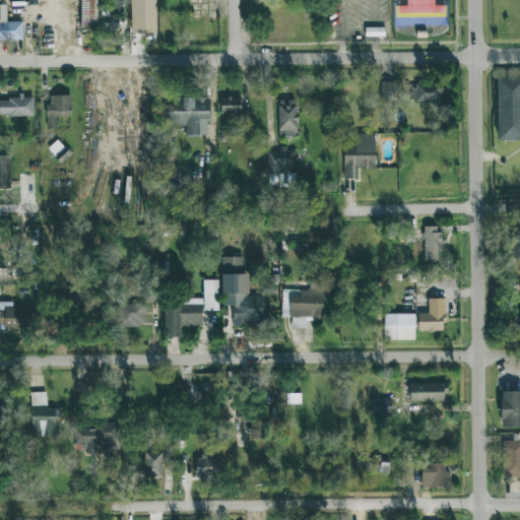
[(96,0),(82,0),(79,0),(80,29),(98,29),(96,0)]
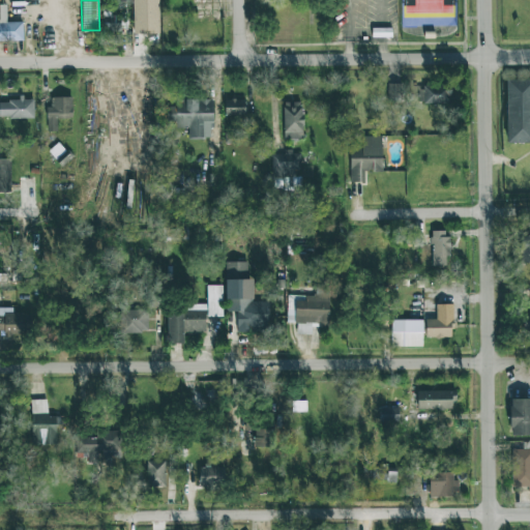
[(157,0),(134,0),(135,34),(158,34),(157,0)]
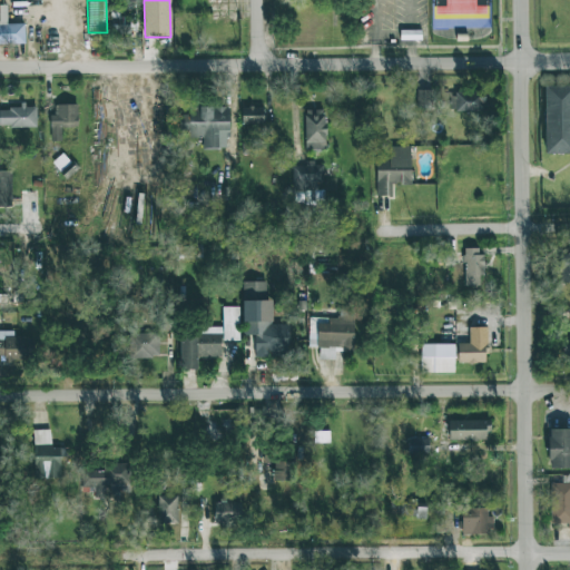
[(0,43),(25,45),(25,25),(7,23),(7,5),(0,5),(0,43)]
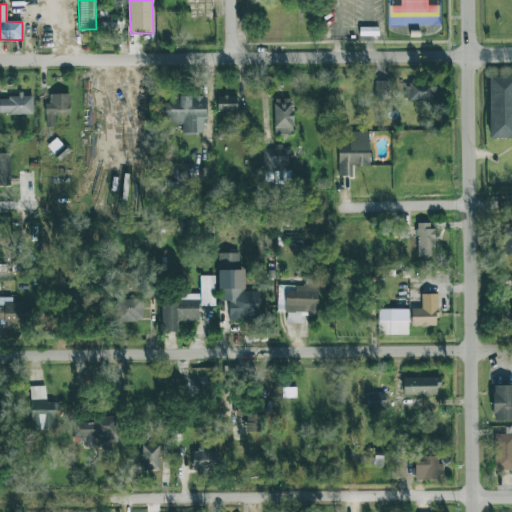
[(119,14),(100,14),(99,30),(119,31),(119,14)]
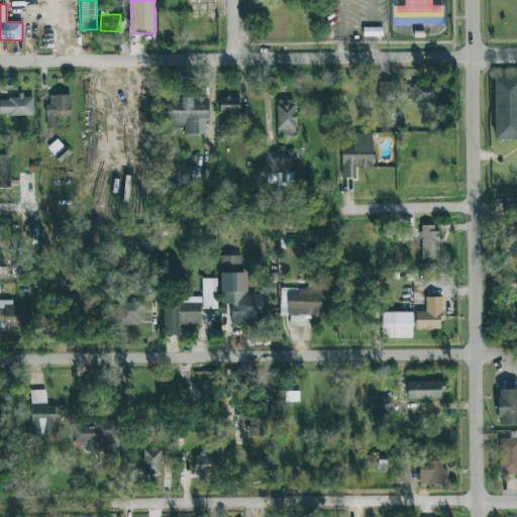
[(516,78),(494,78),(495,139),(516,138),(516,78)]
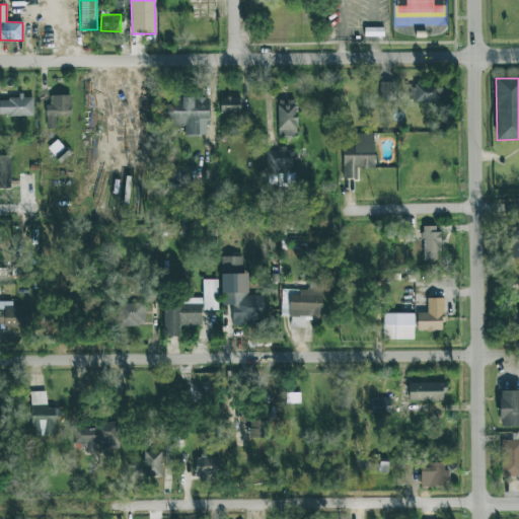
[(393,82),(379,82),(379,98),(393,98),(393,82)]
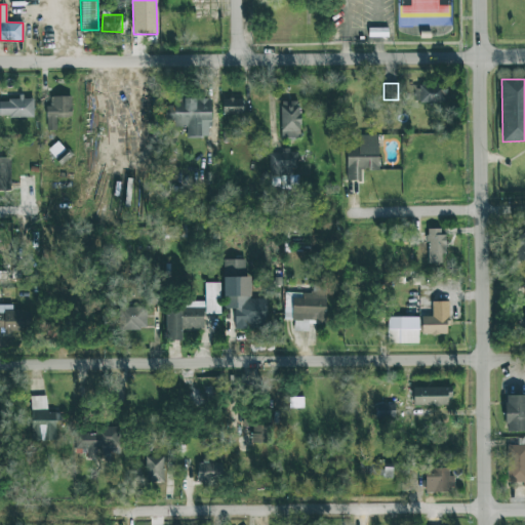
[(445,103),(445,85),(414,85),(415,103),(445,103)]
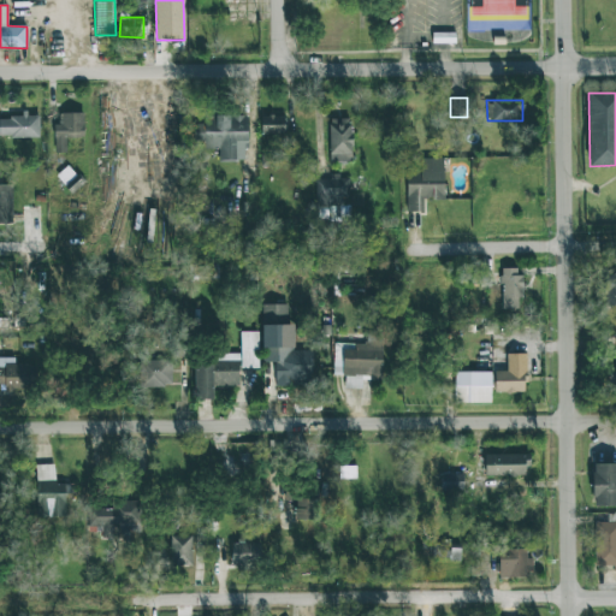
[(83,112),(59,112),(59,124),(54,124),(54,153),(66,153),(66,138),(84,138),(83,112)]
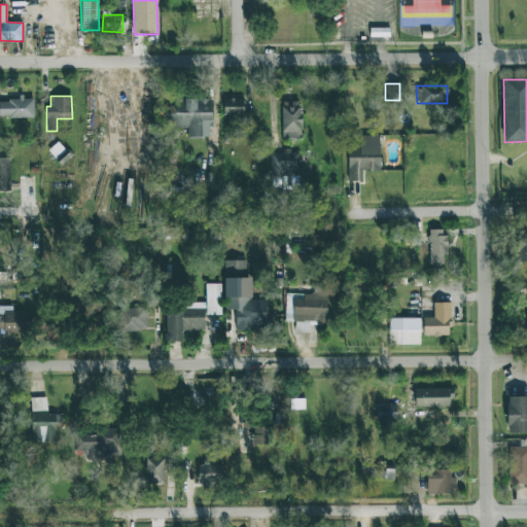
[(211,137),(211,99),(176,98),(176,106),(166,106),(166,120),(175,120),(175,127),(187,127),(187,137),(211,137)]
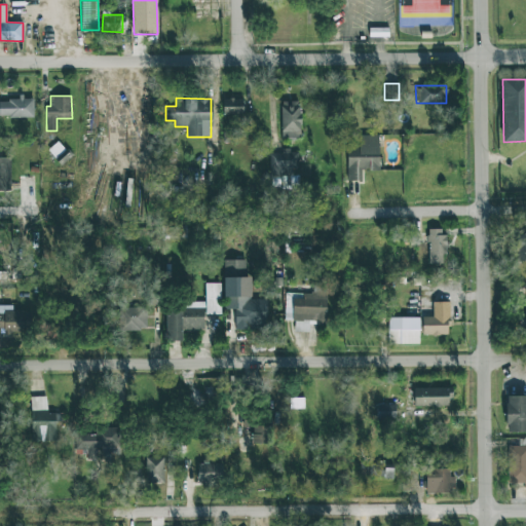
[(0,117),(34,117),(33,99),(24,99),(24,100),(0,100),(0,117)]
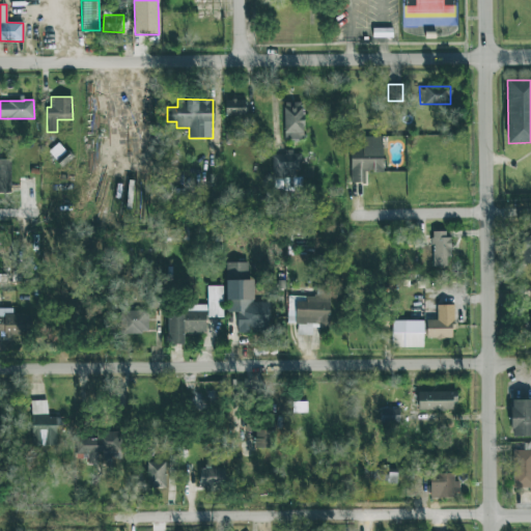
[(245,116),(246,101),(226,100),(225,116),(245,116)]
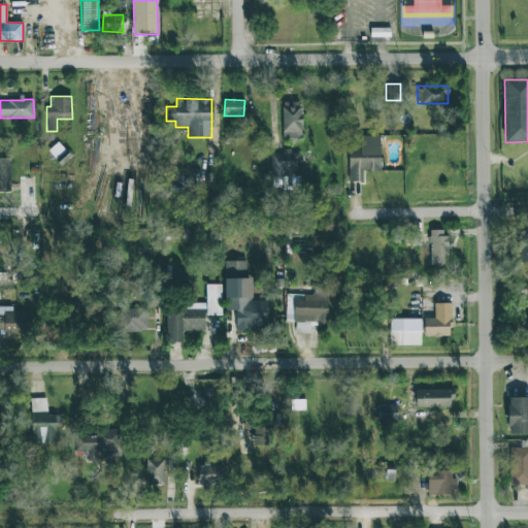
[(281,102),(283,140),(302,139),(300,102),(281,102)]
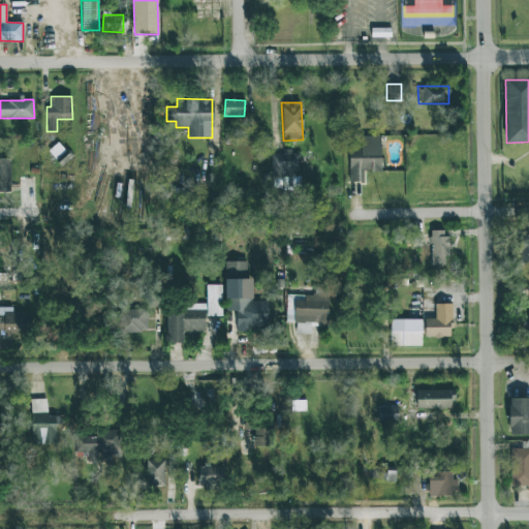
[(380,136),(348,136),(349,183),(364,182),(364,172),(381,172),(380,136)]
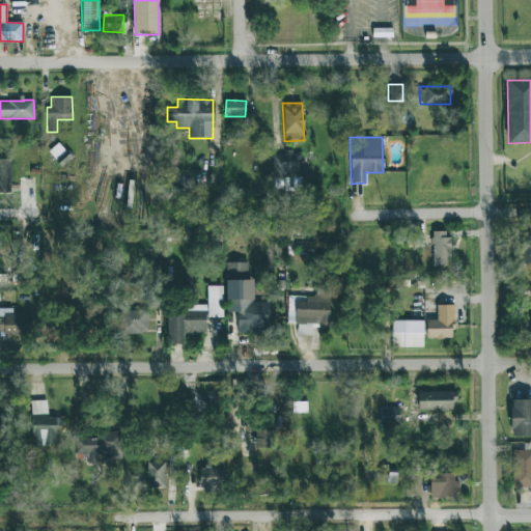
[(301,154),(273,152),(272,177),(300,178),(301,154)]
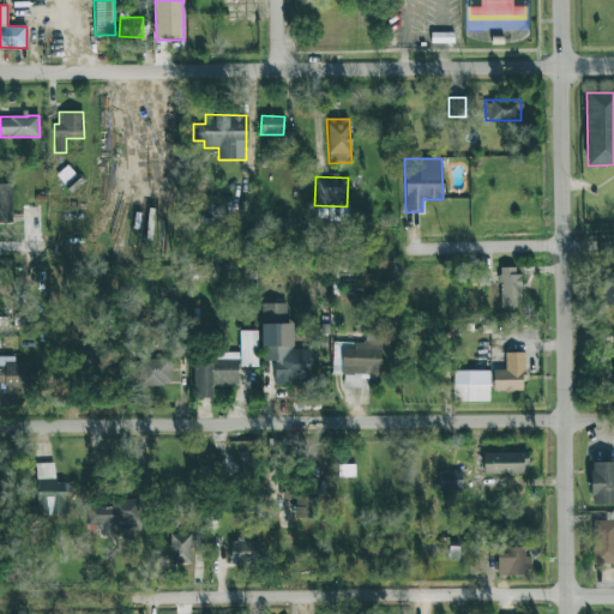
[(11,184),(0,184),(0,222),(12,222),(11,184)]
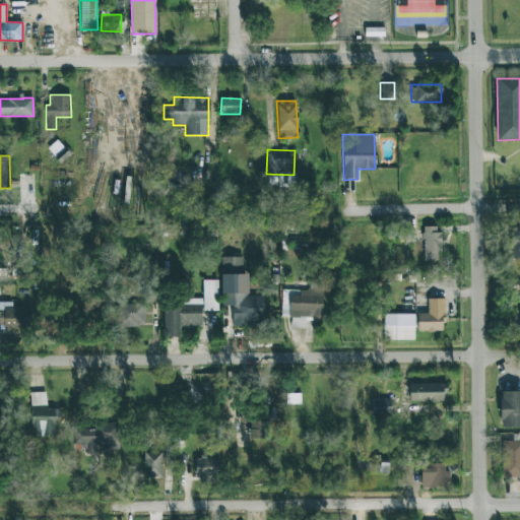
[(171,224),(171,235),(184,235),(184,224),(171,224)]
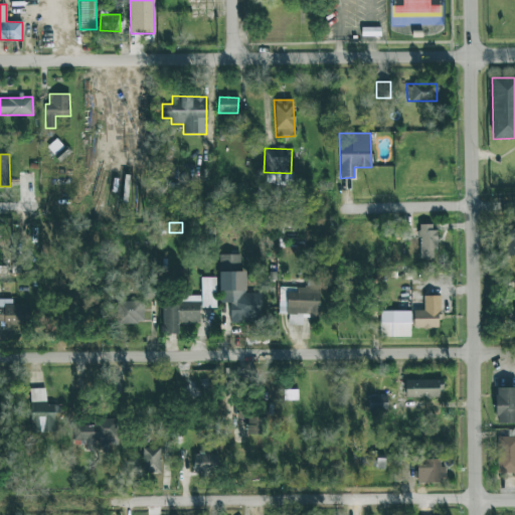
[(436,224),(418,224),(419,259),(432,259),(432,249),(436,249),(436,224)]
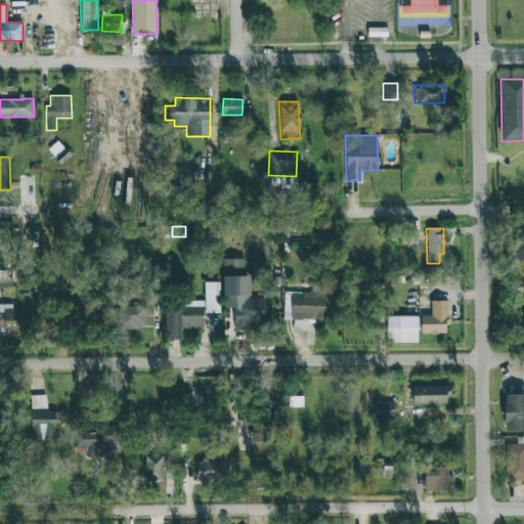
[(523,259),(523,229),(523,234),(514,234),(515,260),(523,259)]
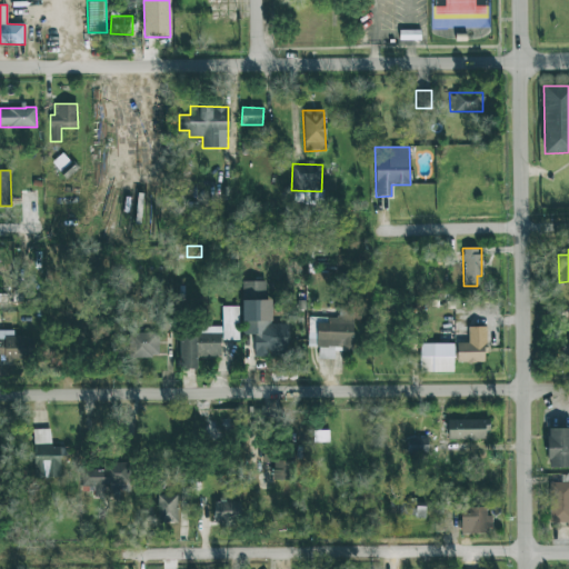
[(255,357),(288,357),(288,325),(271,325),(271,300),(265,300),(265,281),(242,281),(242,335),(255,335),(255,357)]
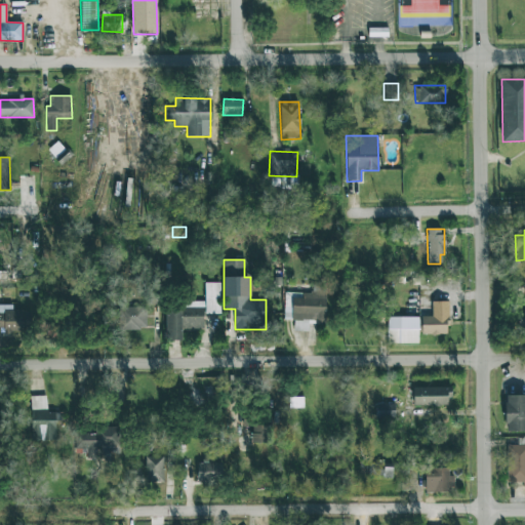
[(220,314),(220,283),(205,283),(205,301),(183,301),(183,308),(166,308),(166,340),(182,340),(182,328),(203,328),(203,314),(220,314)]
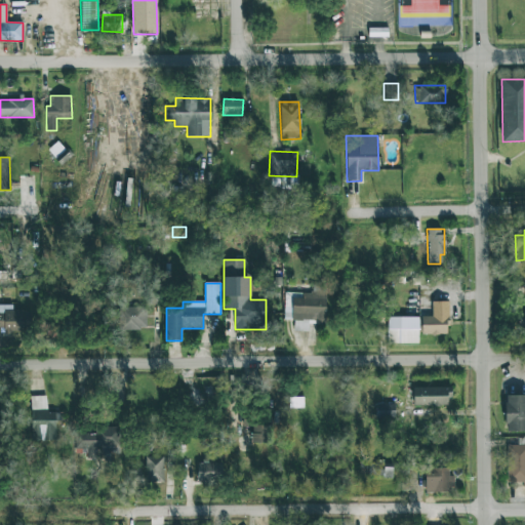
[(325,324),(326,285),(313,285),(312,293),(285,292),(284,320),(293,320),(293,330),(308,331),(309,324),(325,324)]
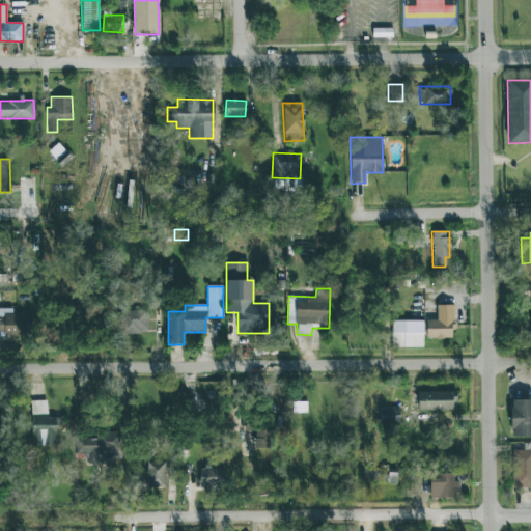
[(453,305),(437,305),(437,319),(426,319),(426,338),(453,338),(453,305)]
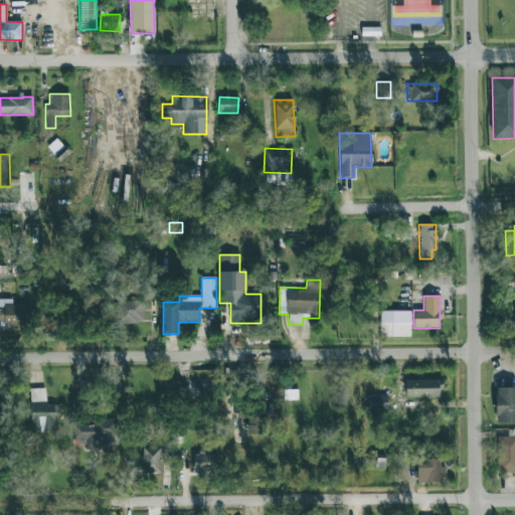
[(31,304),(12,304),(12,300),(0,299),(0,325),(30,326),(31,304)]
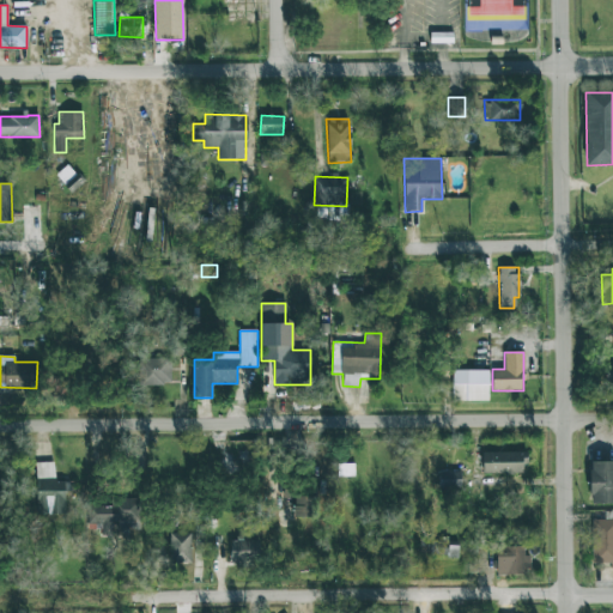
[(170,358),(139,359),(140,386),(171,384),(170,358)]
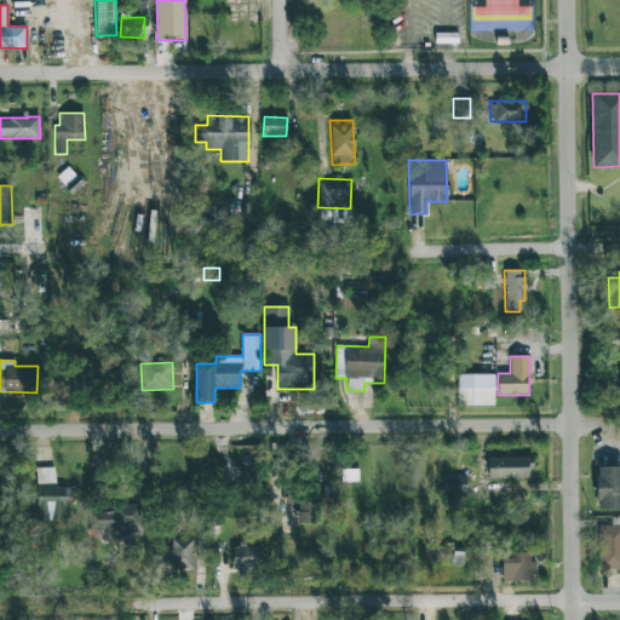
[(494,375),(458,374),(457,406),(493,407),(494,375)]
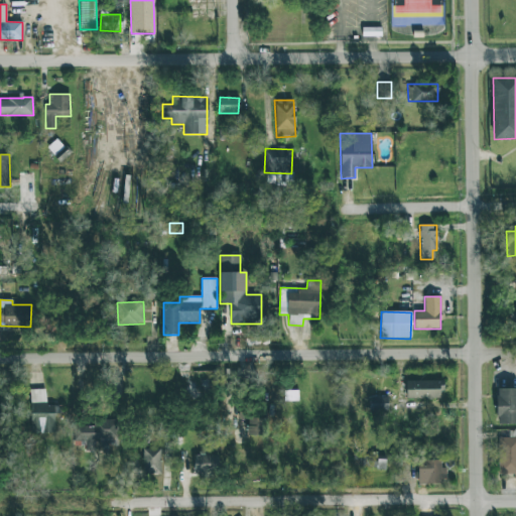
[(442,381),(406,381),(405,398),(442,399),(442,381)]
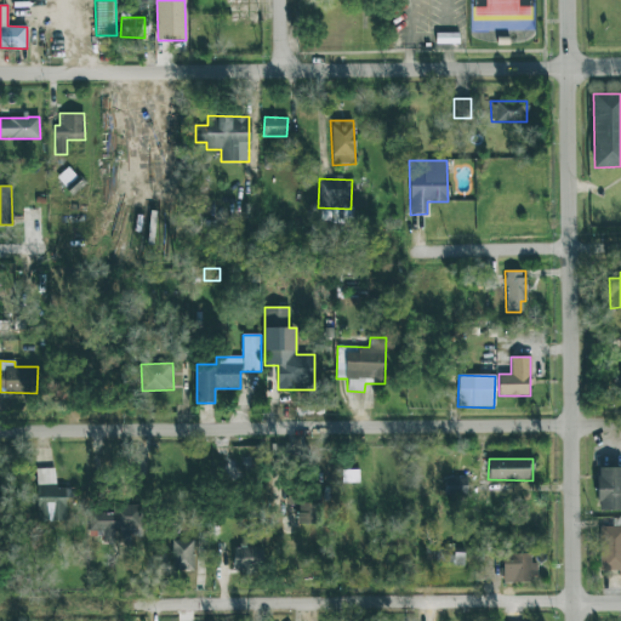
[(620,467),(598,467),(597,510),(620,510),(620,467)]
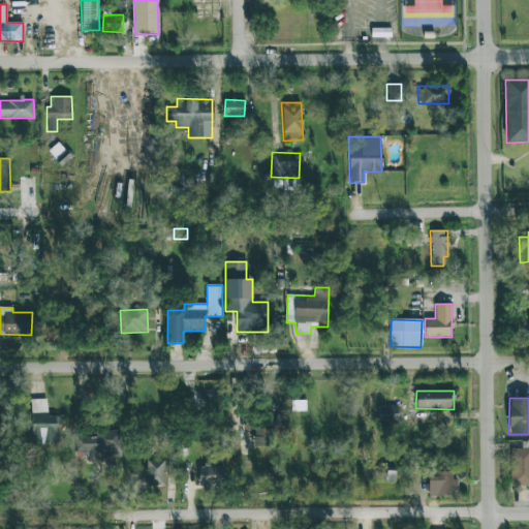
[(57,415),(48,415),(47,399),(31,400),(32,444),(58,443),(57,415)]
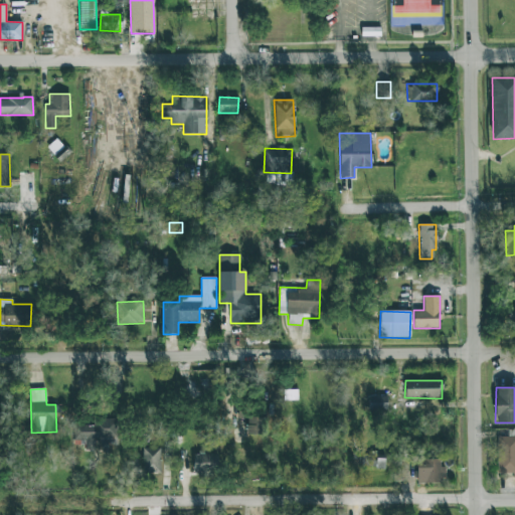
[(284,400),(298,400),(298,389),(284,390),(284,400)]
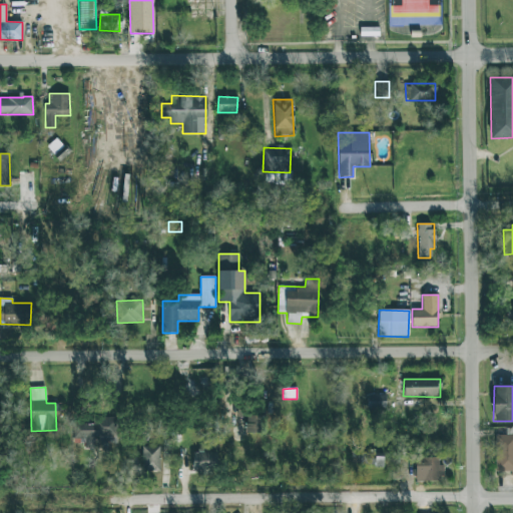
[(367,408),(386,409),(386,395),(368,395),(367,408)]
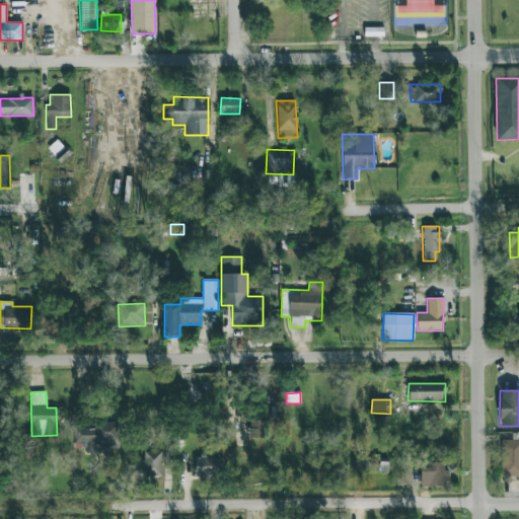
[(266,439),(267,421),(248,420),(248,438),(266,439)]
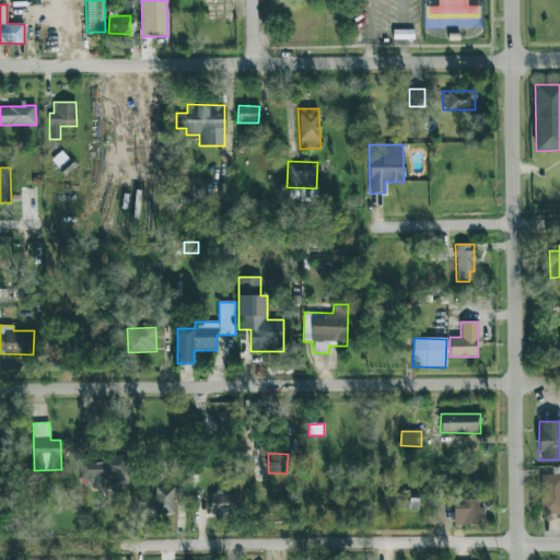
[(81,463),(81,478),(90,478),(90,489),(103,489),(103,481),(128,481),(128,456),(102,456),(102,463),(81,463)]
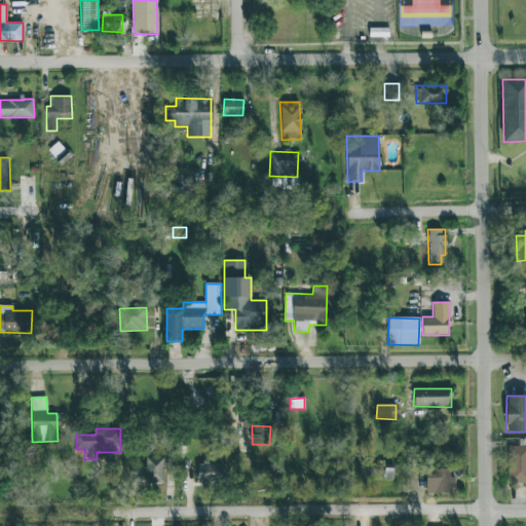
[(509,484),(525,483),(525,445),(508,446),(509,484)]
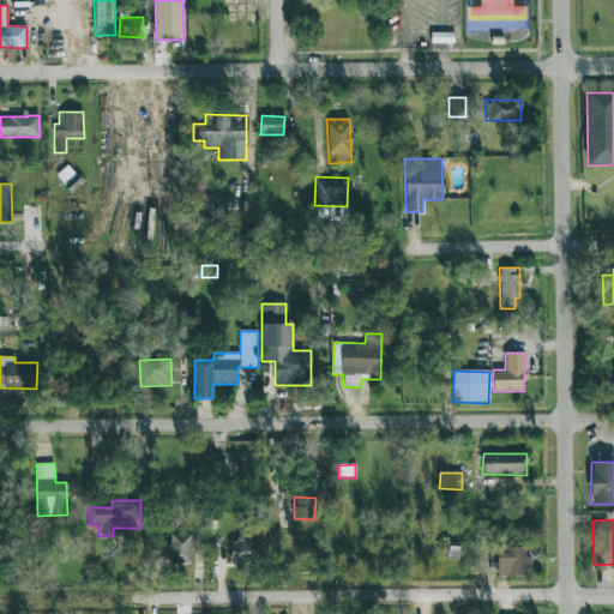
[(192,534),(170,534),(169,563),(192,563),(192,534)]
